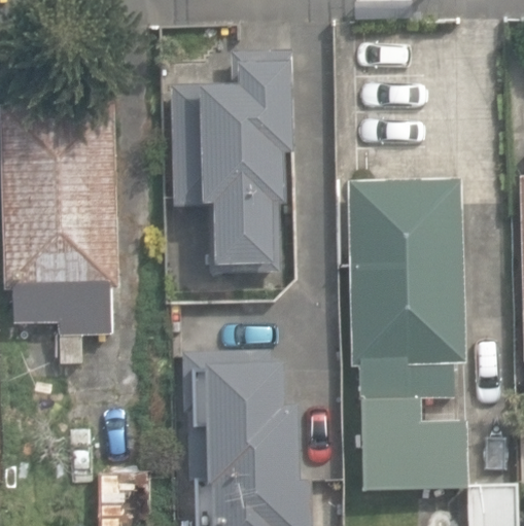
[(232,89),(170,89),(170,207),(204,207),(204,275),(286,275),(286,160),(299,160),(299,51),(231,51),(232,89)]
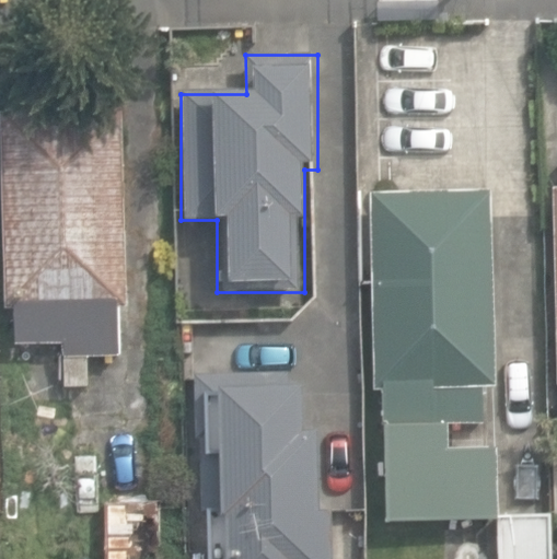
[(64,342),(64,386),(89,385),(89,357),(123,356),(122,306),(127,306),(123,112),(0,115),(4,310),(13,310),(14,344),(64,342)]
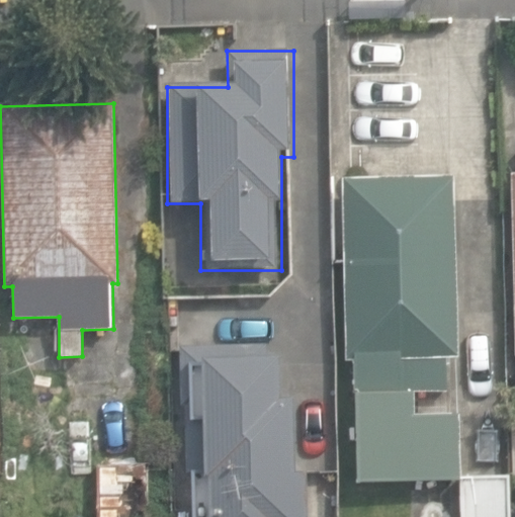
[(514,516),(514,490),(507,490),(507,477),(460,477),(459,414),(448,414),(447,357),(457,357),(454,176),(341,178),(343,359),(354,359),(356,483),(460,481),(460,516),(514,516)]
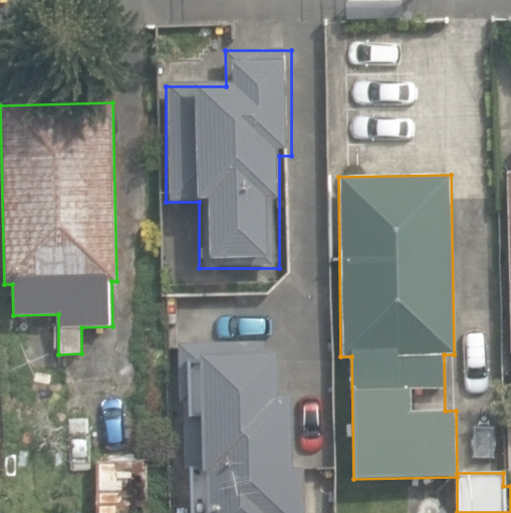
[(277,396),(276,354),(258,354),(257,346),(172,347),(173,417),(198,417),(198,477),(208,477),(208,512),(303,512),(303,466),(291,466),(290,396),(277,396)]
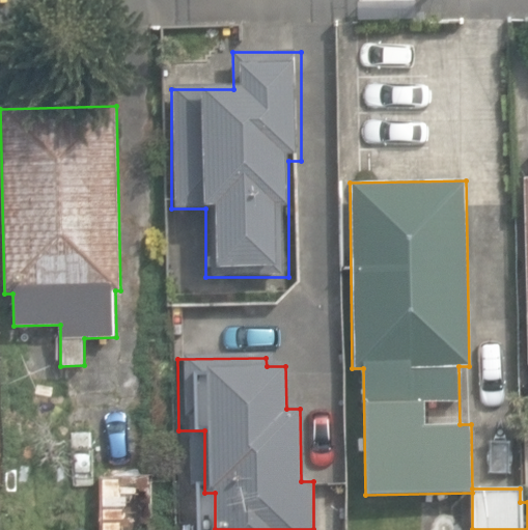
[(156,529),(155,476),(102,477),(103,529),(156,529)]
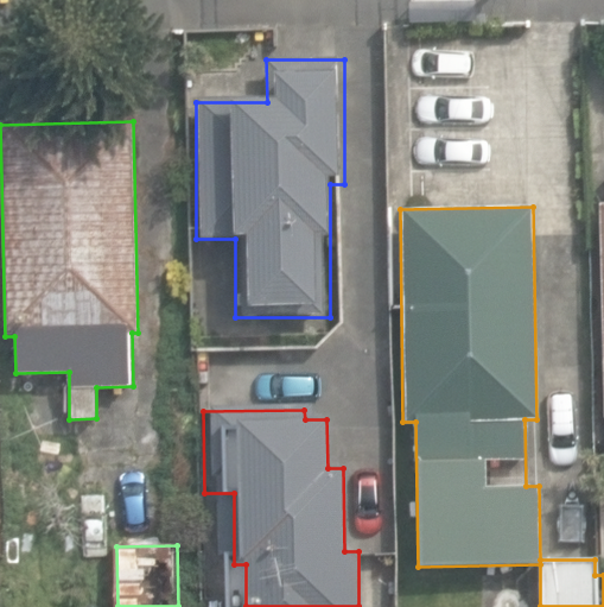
All buildings are outlined.
